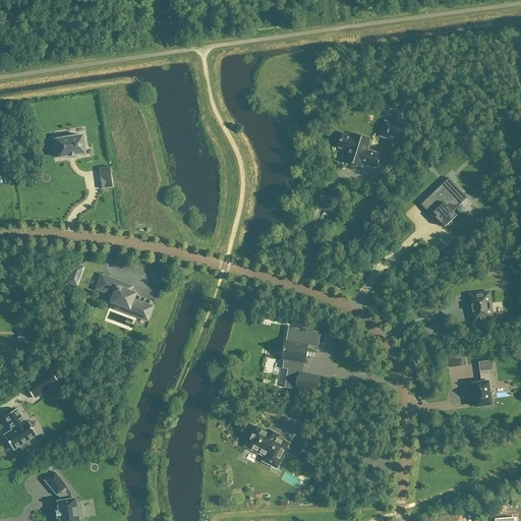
[(392,141),(396,126),(385,122),(380,137),(392,141)]
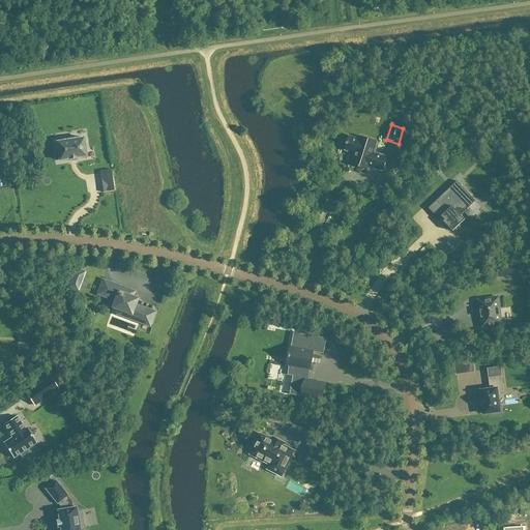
[(363,165),(383,172),(387,158),(373,154),(376,142),(360,137),(359,141),(348,138),(344,150),(355,153),(351,166),(362,169),(363,165)]
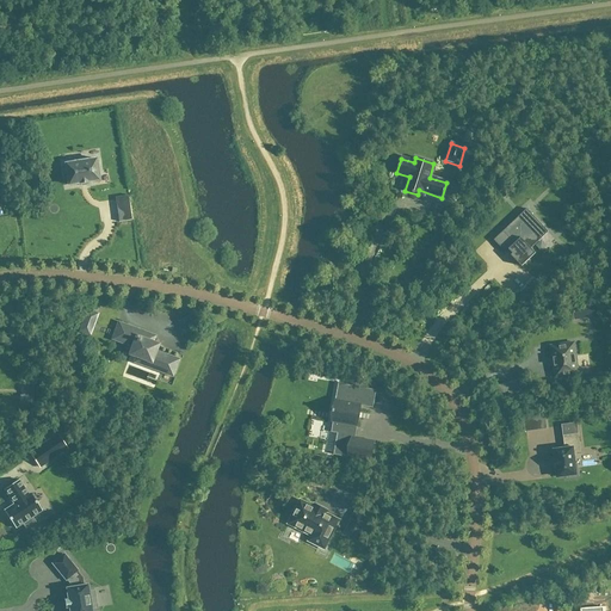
[(65,165),(68,186),(79,184),(79,185),(88,183),(99,181),(96,160),(86,161),(85,159),(74,160),(74,162),(74,164),(65,165)]
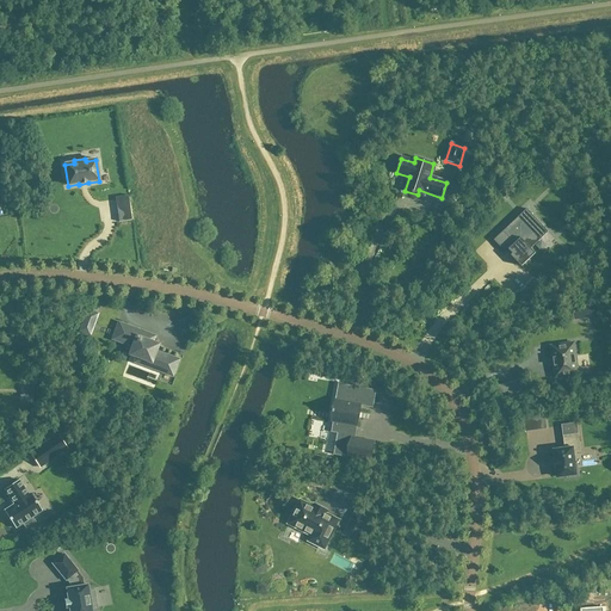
[(129,205),(128,196),(115,198),(116,208),(129,205)]
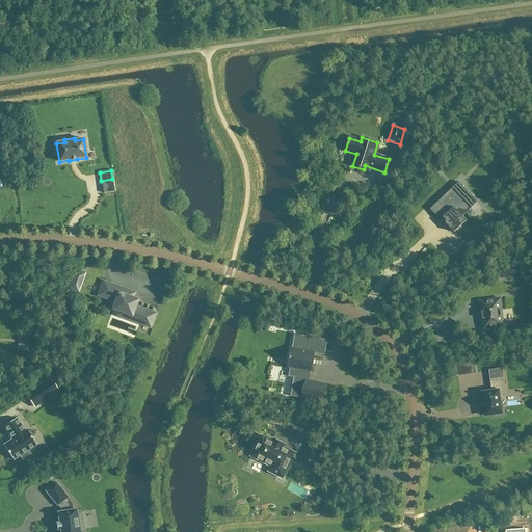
[(448,225),(454,233),(467,221),(462,217),(477,203),(458,183),(437,203),(447,213),(443,218),(446,221),(445,223),(447,222),(449,224),(447,225),(448,225)]
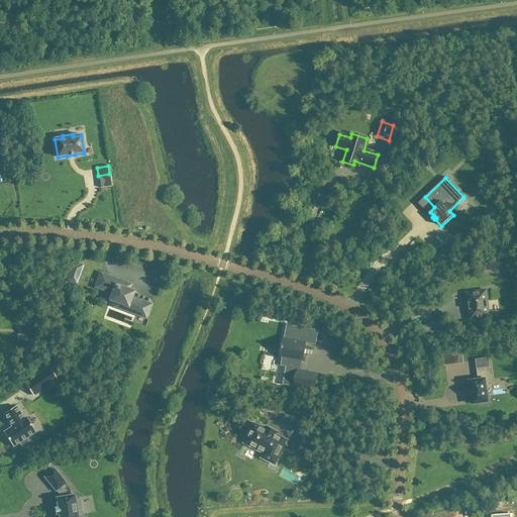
[(492,207),(482,217),(487,222),(497,213),(492,207)]
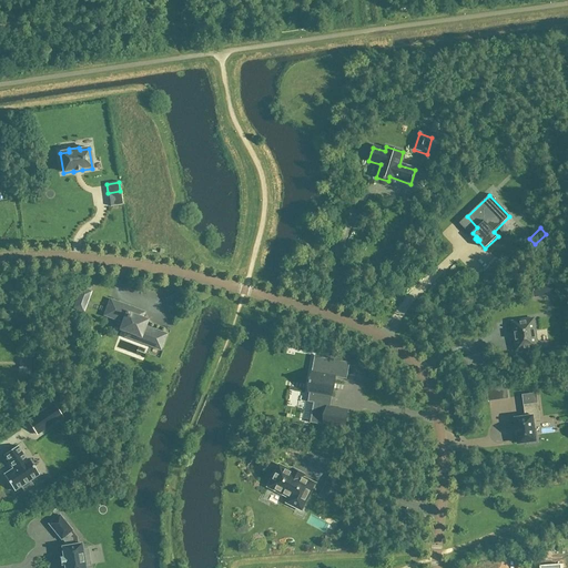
[(534,297),(541,296),(555,295),(554,283),(539,285),(531,286),(534,297)]
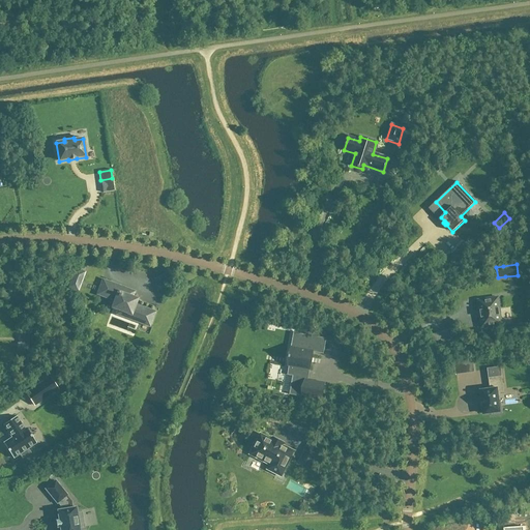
[(71,284),(77,287),(80,278),(75,276),(71,284)]
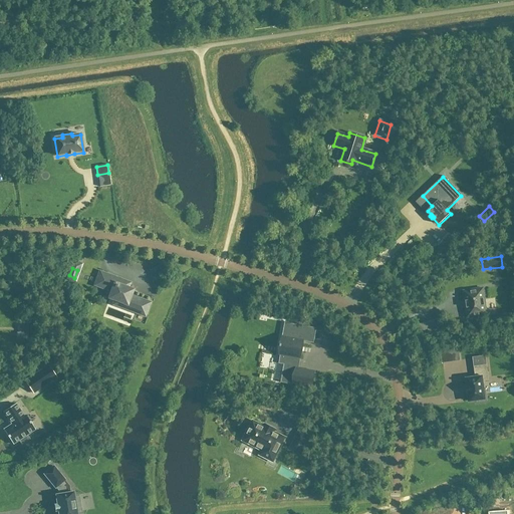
[(127,285),(105,276),(100,274),(96,285),(113,291),(110,298),(116,300),(114,304),(144,315),(148,304),(129,297),(131,291),(125,290),(127,285)]
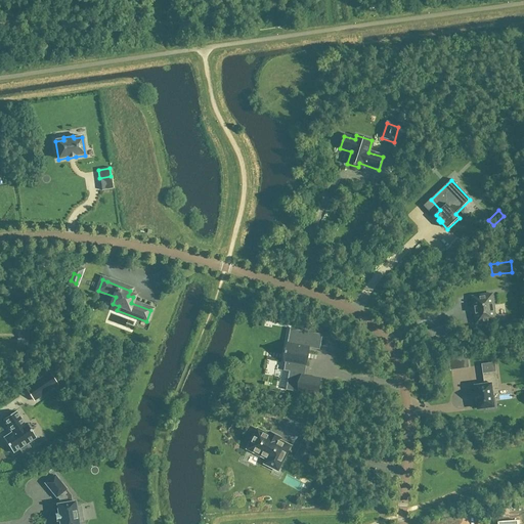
[(495,321),(491,295),(472,298),(476,324),(495,321)]
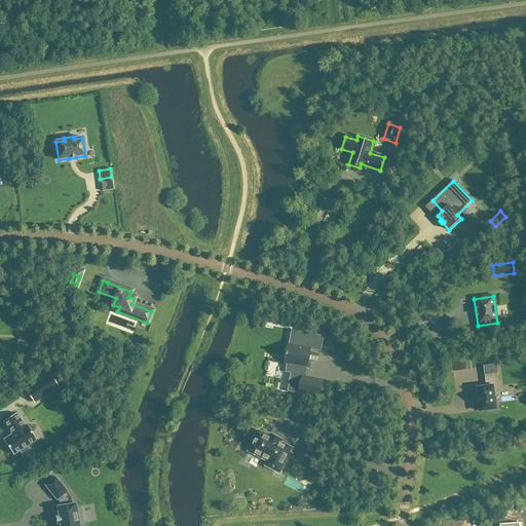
[(290,374),(287,392),(302,396),(307,369),(306,369),(308,355),(309,357),(309,354),(308,354),(309,350),(313,350),(313,349),(320,350),(320,348),(322,348),(324,336),(298,332),(298,334),(291,333),(288,347),(289,347),(288,353),(287,353),(287,355),(288,355),(287,363),(286,373),(290,374)]
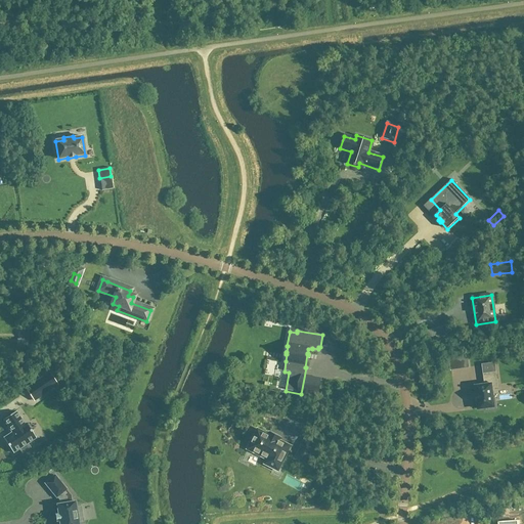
[(477,402),(478,410),(485,409),(486,411),(496,409),(495,399),(493,399),(491,390),(497,389),(495,373),(482,375),(484,386),(475,387),(476,394),(475,394),(476,403),(477,402)]
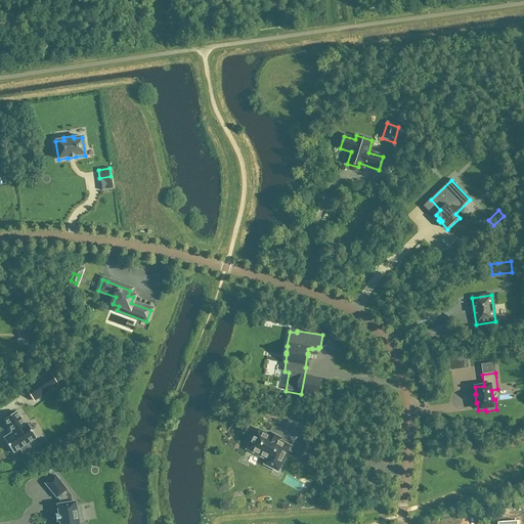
[(26,390),(34,401),(57,385),(49,374),(26,390)]
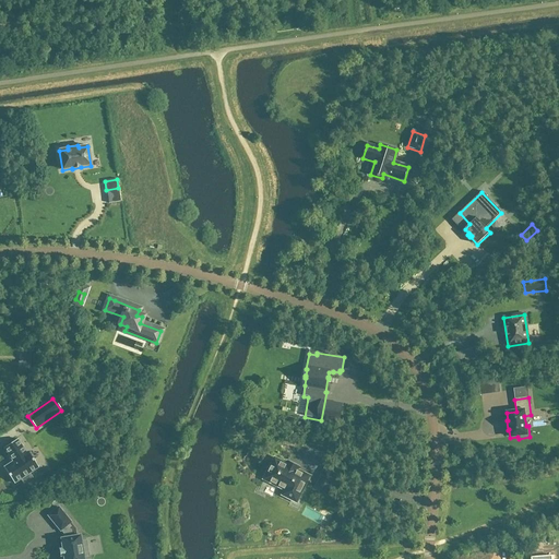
[(25,453),(16,440),(3,449),(12,462),(3,468),(13,484),(21,479),(23,484),(32,478),(28,474),(38,468),(27,452),(25,453)]
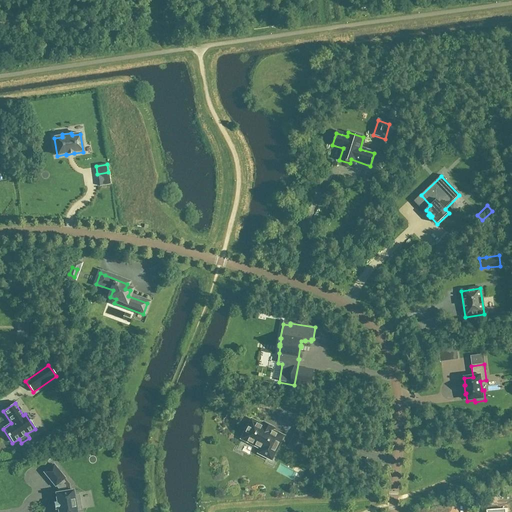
[(251,421),(246,431),(242,439),(261,449),(259,454),(261,455),(271,460),(281,441),(283,437),(278,435),(256,423),(256,424),(251,421)]
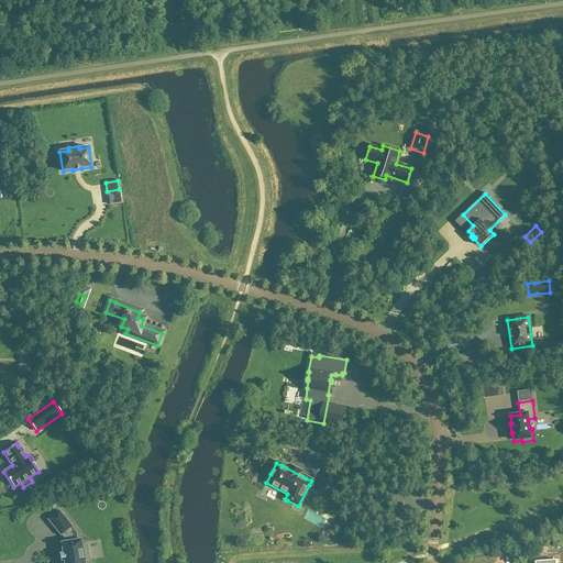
[(316,494),(327,499),(337,478),(327,473),(316,494)]
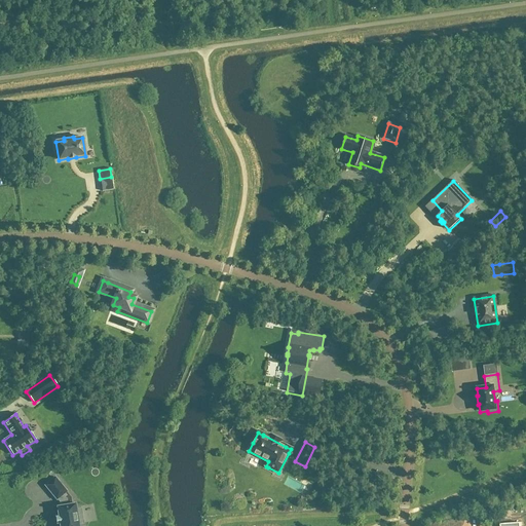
[(57,506),(60,525),(78,525),(78,523),(83,522),(80,509),(76,510),(75,503),(71,503),(70,497),(66,492),(67,491),(54,477),(44,485),(57,499),(58,498),(60,501),(61,505),(57,506)]
